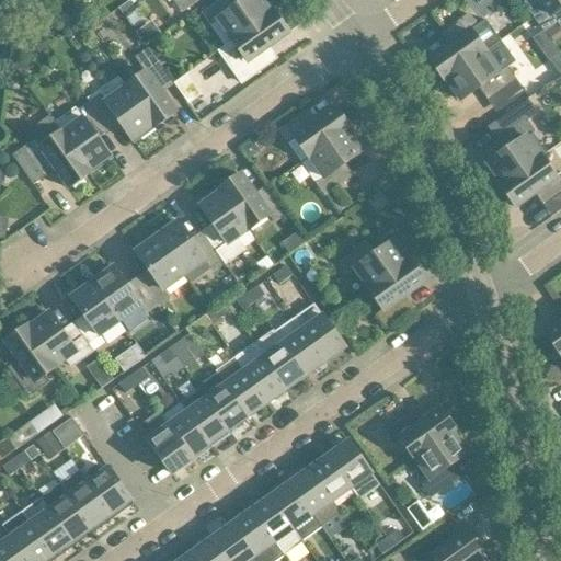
[(174,0),(183,12),(198,0),(174,0)]
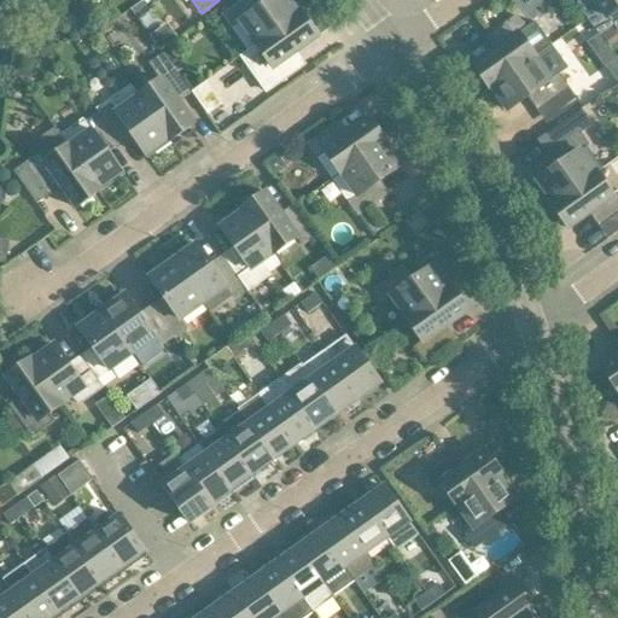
[(240,23),(257,45),(302,13),(291,0),(270,0),(258,9),(251,0),(244,0),(223,16),(233,28),(240,23)]
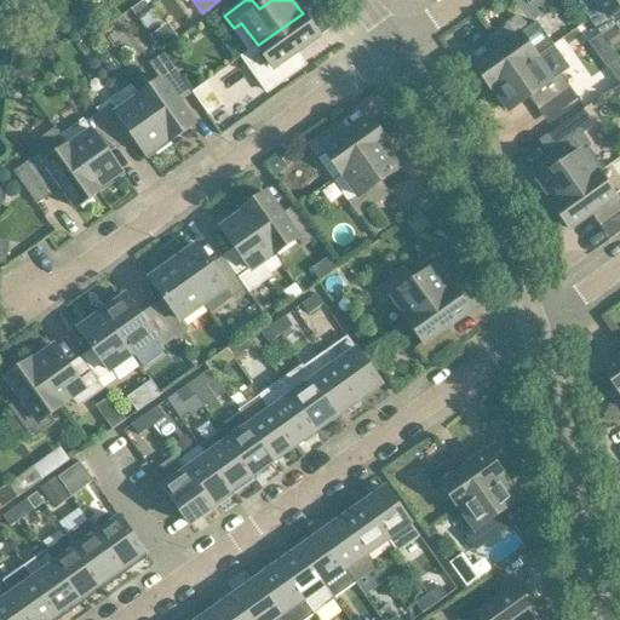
[(619,9),(619,0),(593,0),(583,9),(602,34),(614,26),(608,17),(619,9)]
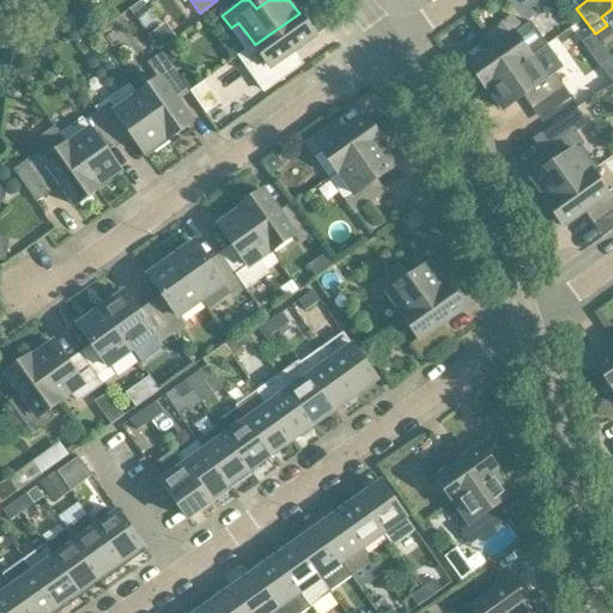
[(247,50),(240,55),(265,91),(298,67),(289,54),(295,50),(315,36),(299,13),(255,44),(247,50)]
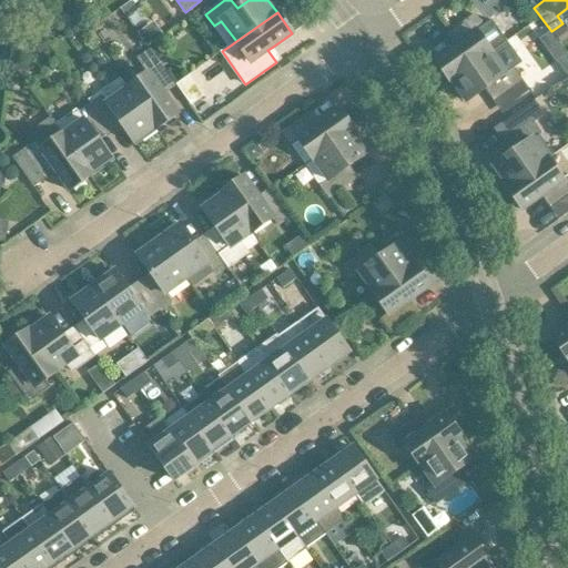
[(435,61),(449,82),(507,41),(492,21),(483,27),(475,16),(450,32),(459,43),(435,61)]
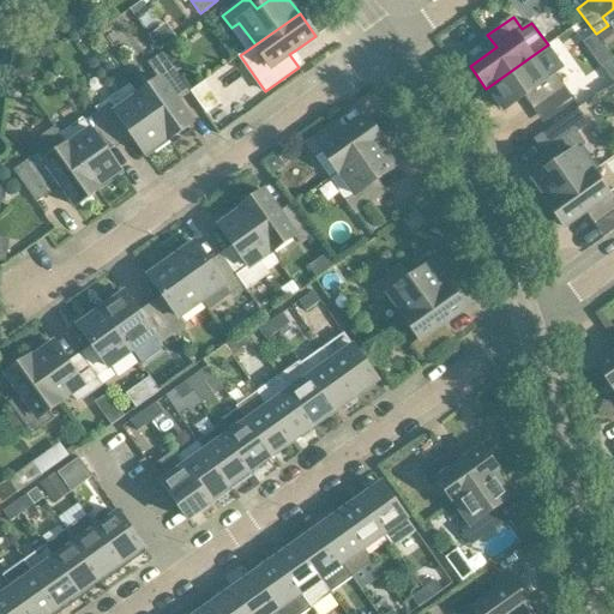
[(52,30),(47,34),(52,41),(56,37),(54,35),(60,30),(58,26),(52,31),(52,30)]
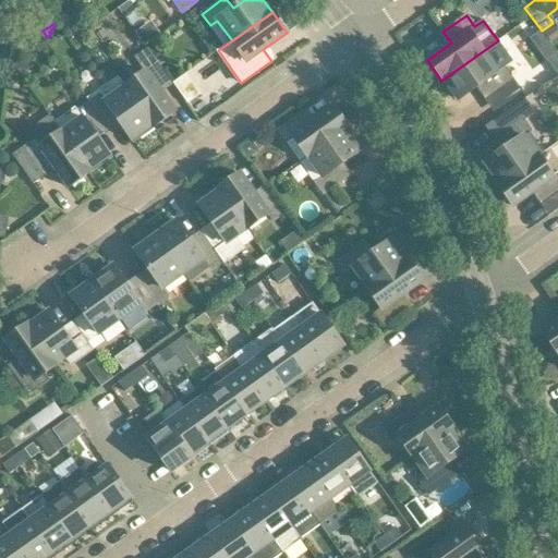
[(150,26),(137,36),(145,46),(158,37),(150,26)]
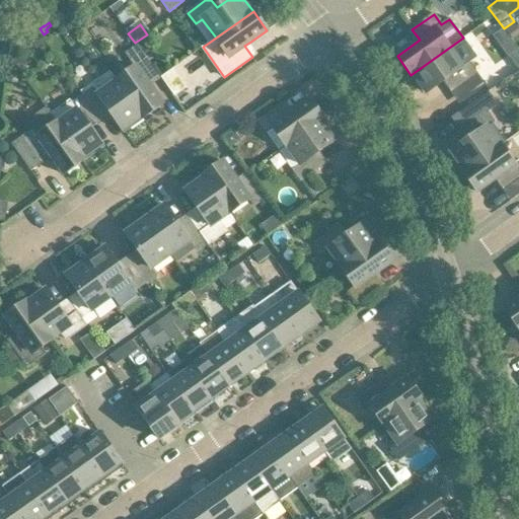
[(518,31),(513,24),(505,30),(512,41),(518,34),(518,31)]
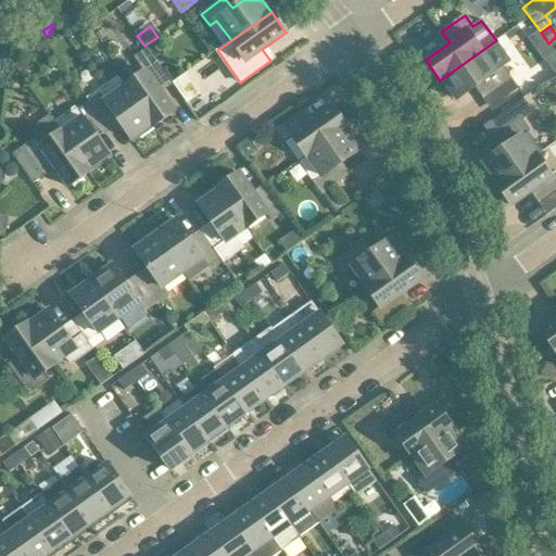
[(496,40),(440,80),(451,95),(453,93),(457,100),(479,85),(487,96),(510,79),(502,66),(507,62),(508,59),(496,40)]
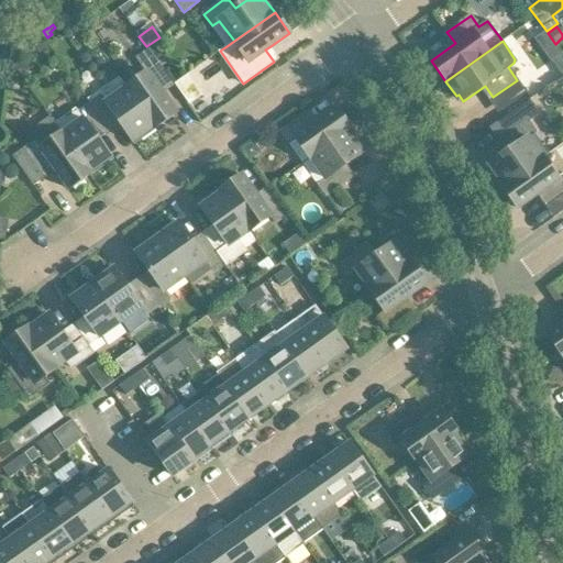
[(147,74),(127,88),(155,129),(177,113),(159,89),(172,81),(154,57),(148,51),(138,58),(142,66),(147,74)]
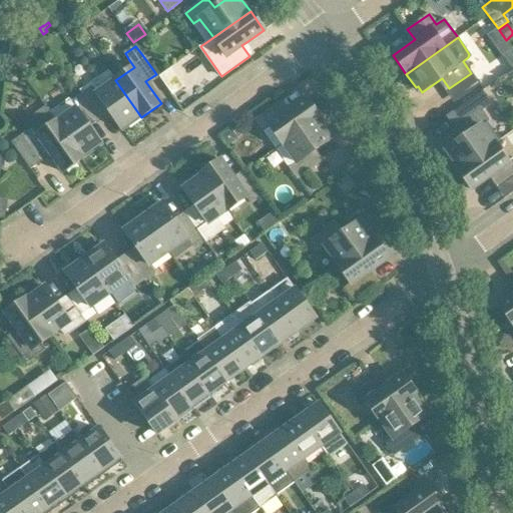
[(512,50),(503,56),(512,70),(512,69),(512,50)]
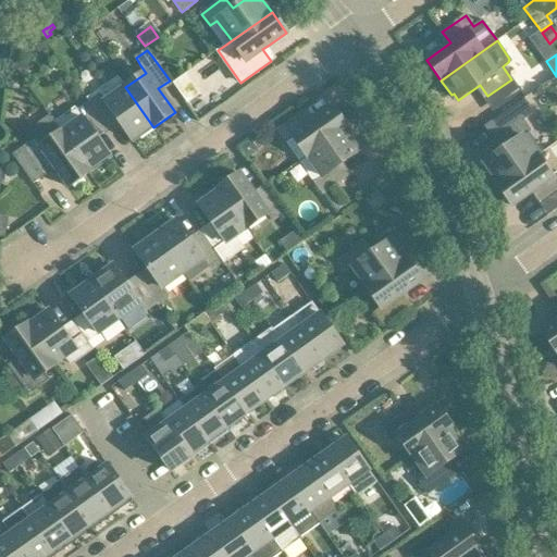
[(186,75),(173,84),(187,103),(199,95),(186,75)]
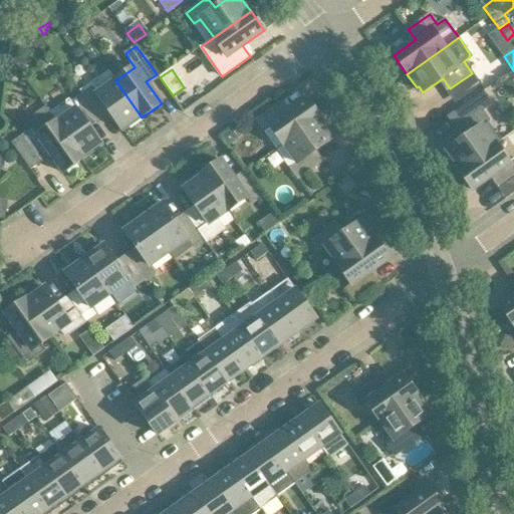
[(92,87),(81,94),(97,116),(107,109),(121,130),(126,124),(129,126),(142,117),(115,80),(97,94),(92,87)]
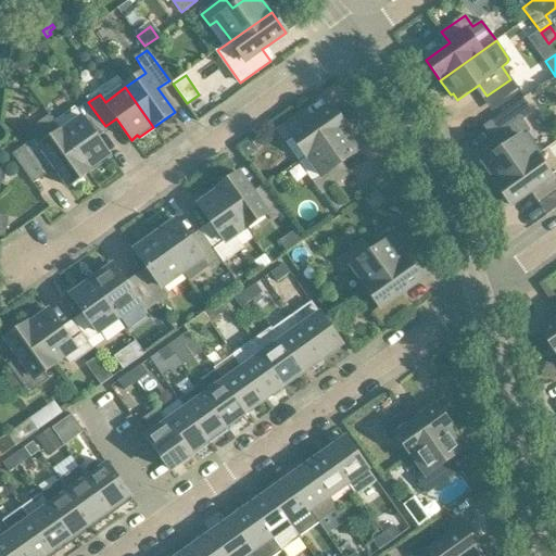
[(501,150),(483,163),(488,169),(485,171),(496,185),(535,156),(542,152),(528,131),(529,130),(521,121),(533,112),(523,99),(488,123),(505,147),(501,150)]
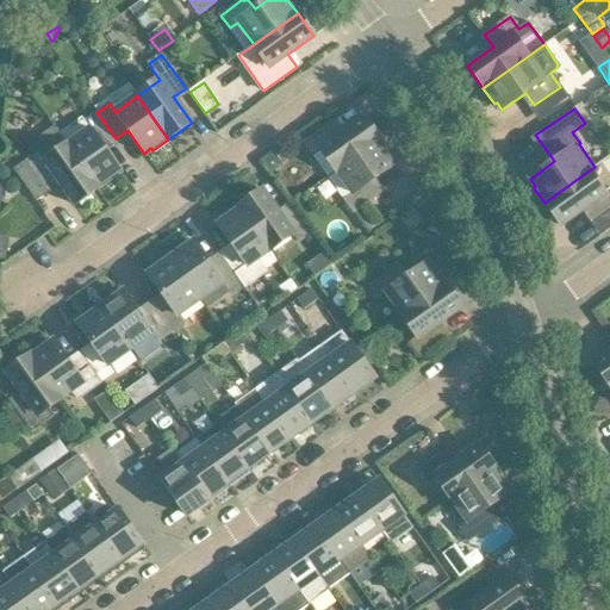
[(91,129),(68,145),(99,190),(114,178),(113,175),(120,170),(104,147),(116,138),(97,112),(85,122),(91,129)]
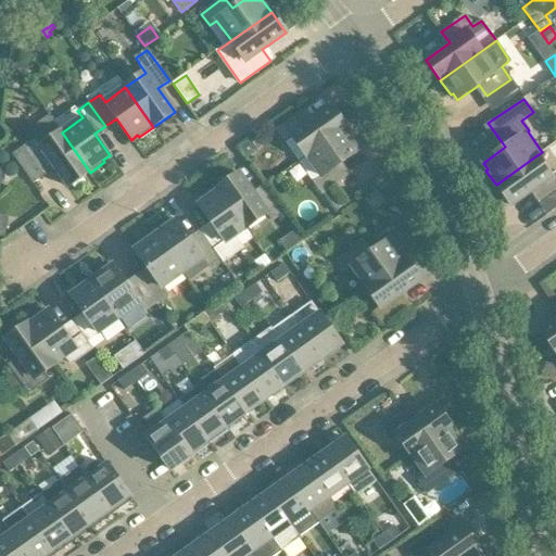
[(292,136),(307,156),(346,128),(332,108),(308,124),(301,113),(277,129),(285,141),(292,136)]
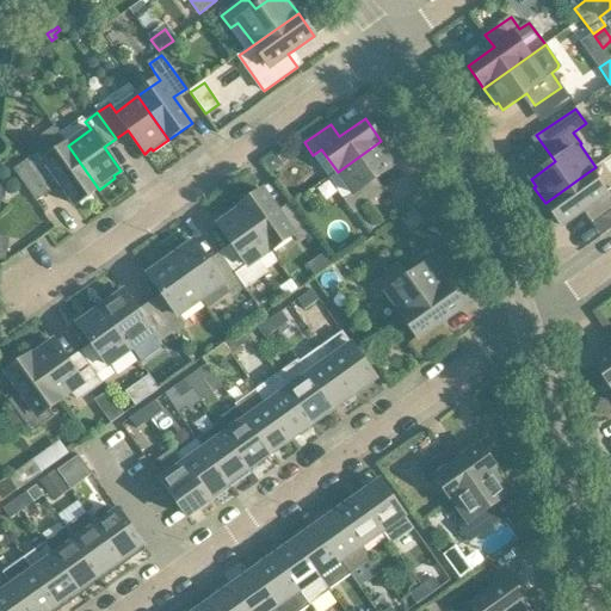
[(26,162),(14,171),(32,197),(57,179),(62,185),(76,205),(99,190),(68,146),(55,128),(38,139),(37,150),(39,153),(26,162)]
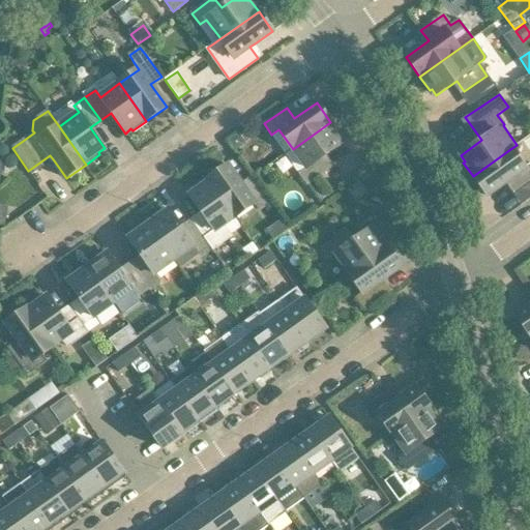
[(341,136),(330,122),(293,149),(306,169),(299,174),(307,184),(329,169),(322,158),(343,144),(339,138),(341,136)]
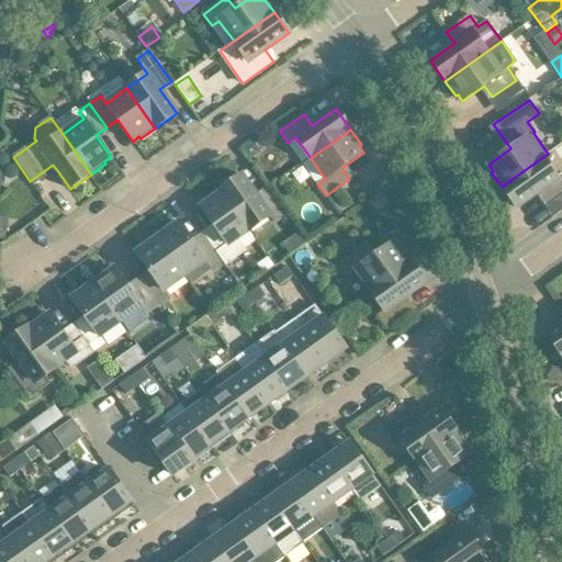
[(253,142),(242,149),(249,160),(257,155),(258,148),(253,142)]
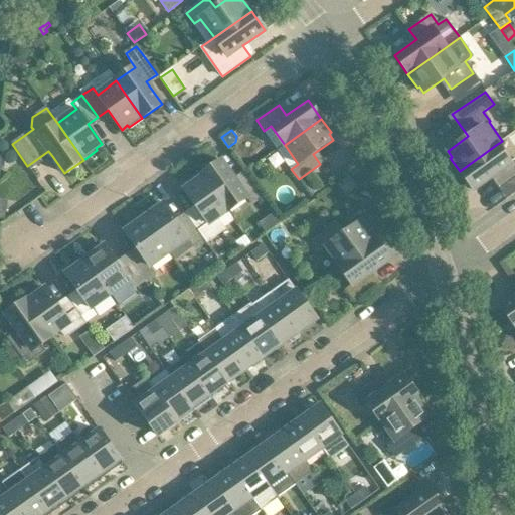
[(514,160),(510,164),(496,145),(460,171),(473,191),(495,175),(510,196),(511,197),(514,193),(514,160)]
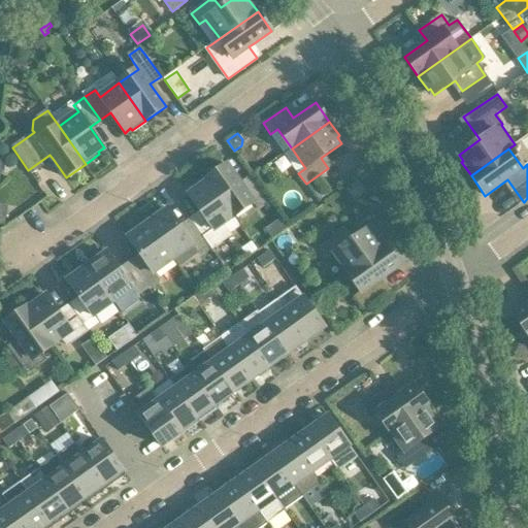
[(227,164),(207,178),(234,217),(254,202),(259,209),(269,202),(254,179),(243,187),(227,164)]
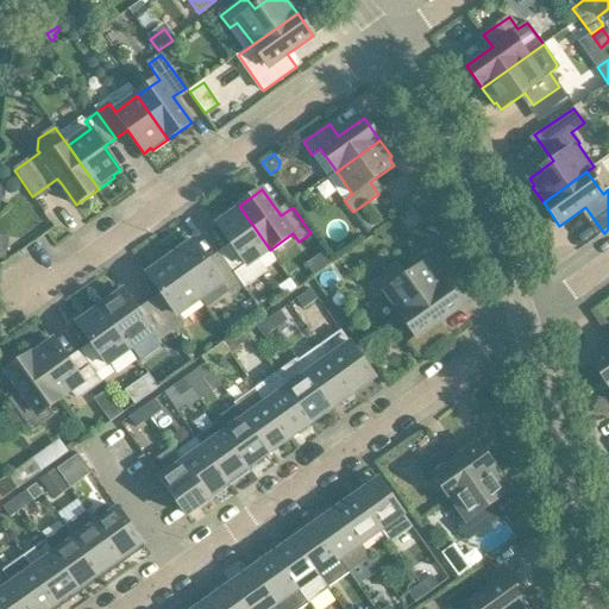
[(256,259),(270,250),(239,206),(223,218),(225,220),(218,225),(234,249),(223,257),(240,283),(244,287),(265,271),(256,259)]
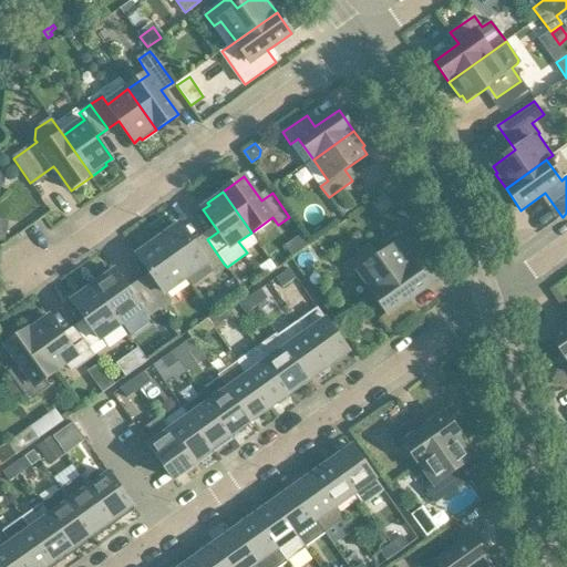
[(380,216),(393,206),(385,195),(372,204),(380,216)]
